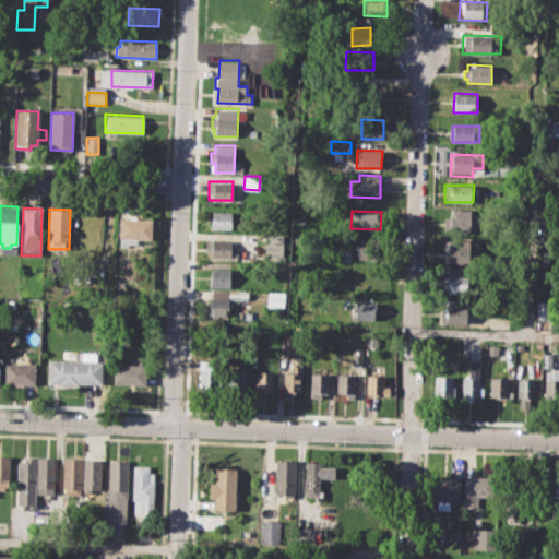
[(212,212),(232,213),(230,229),(212,229),(212,212)]
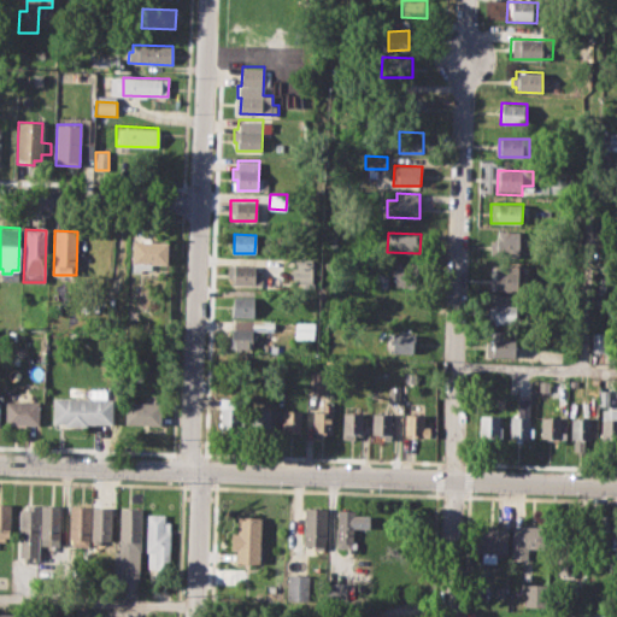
[(495,234),(527,235),(527,256),(491,254),(492,240),(495,240),(495,234)]
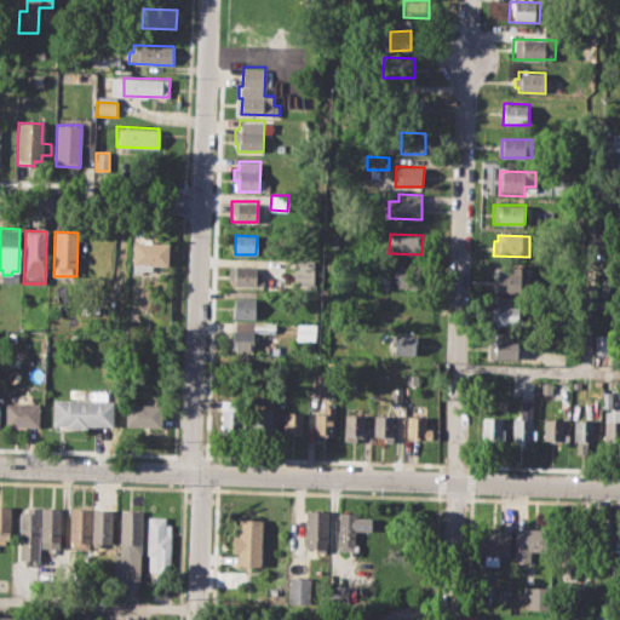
[(132,240),(170,241),(168,265),(153,265),(153,270),(142,269),(142,274),(131,274),(132,240)]
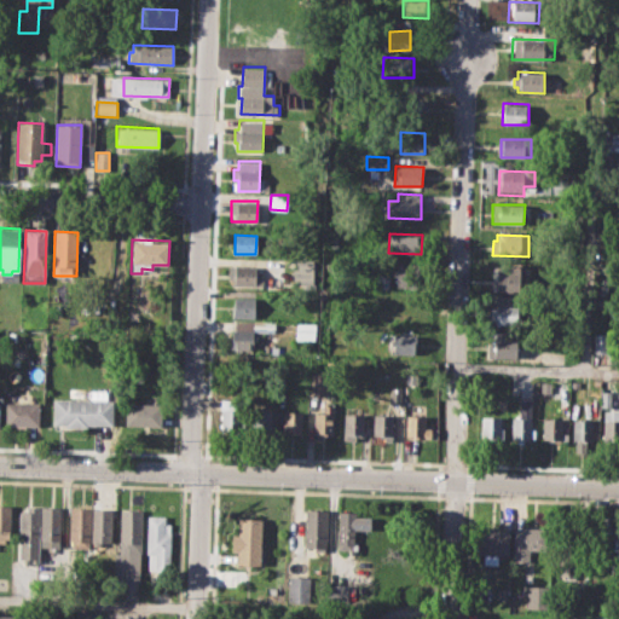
[(394,265),(421,265),(421,288),(394,288),(394,265)]
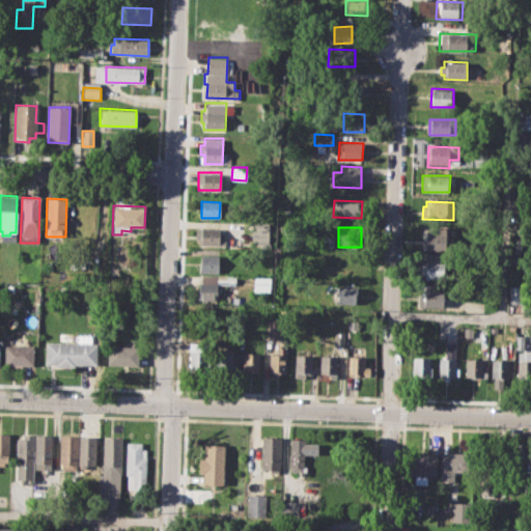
[(425,227),(439,228),(439,233),(453,233),(452,251),(424,250),(425,227)]
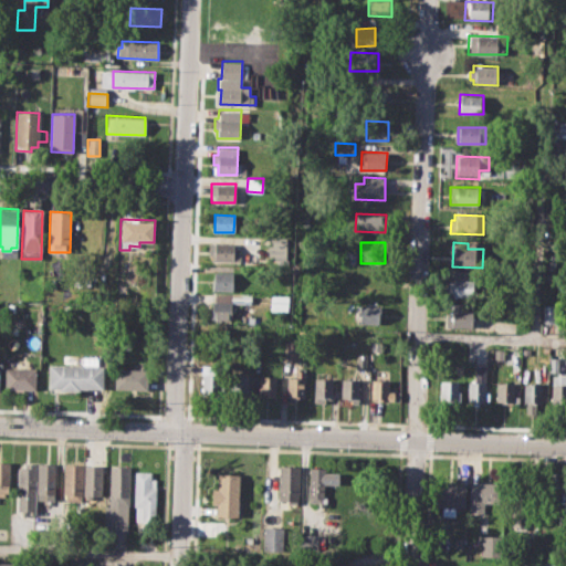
[(209,243),(234,243),(234,251),(241,252),(241,261),(213,261),(213,253),(208,252),(209,243)]
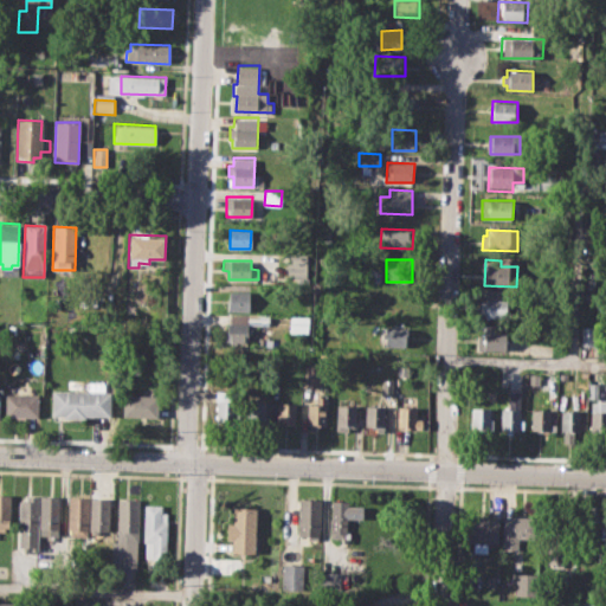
[(487,289),(519,290),(519,311),(485,310),(487,289)]
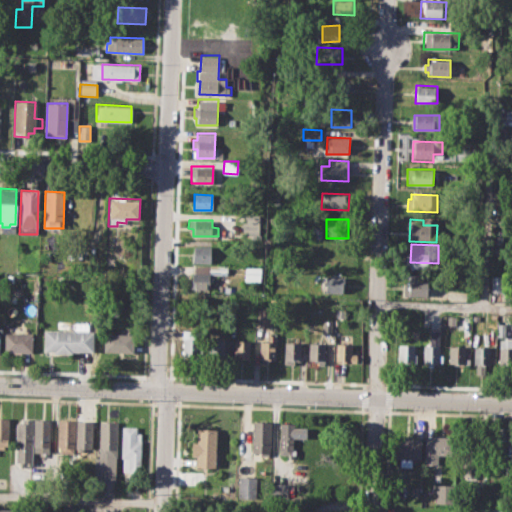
[(193,246),(210,246),(209,263),(193,262),(193,246)]
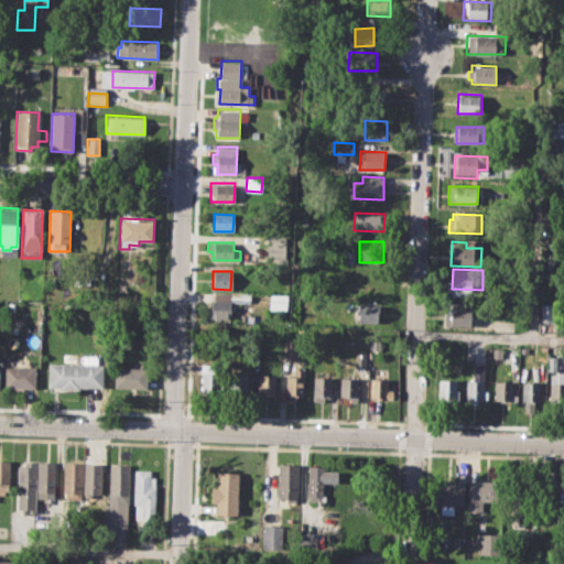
[(213,291),(251,292),(250,302),(229,301),(229,318),(213,318),(213,291)]
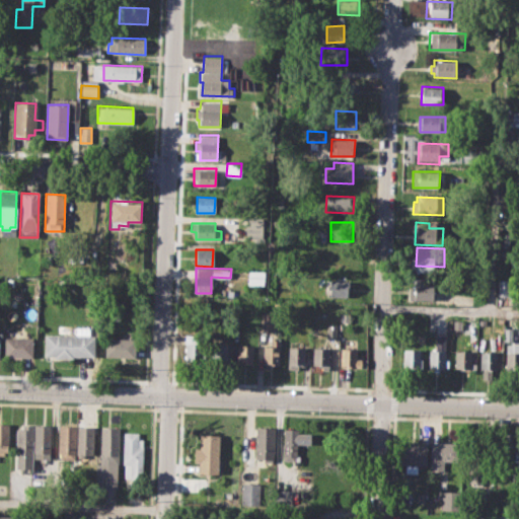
[(247,271),(265,271),(264,285),(247,284),(247,271)]
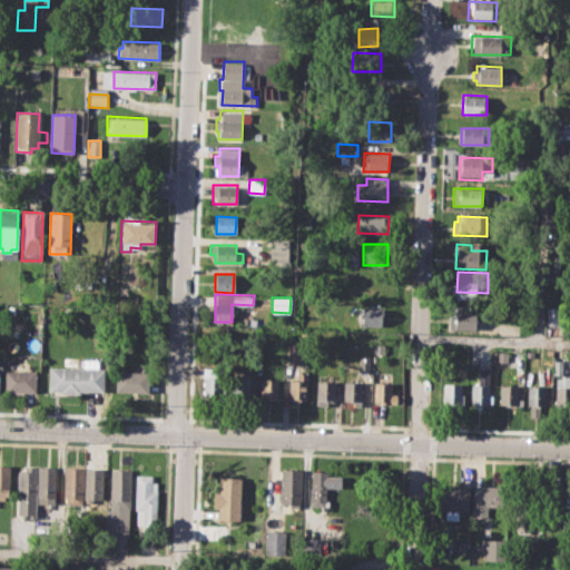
[(448,304),(470,305),(470,313),(478,313),(477,330),(446,330),(448,304)]
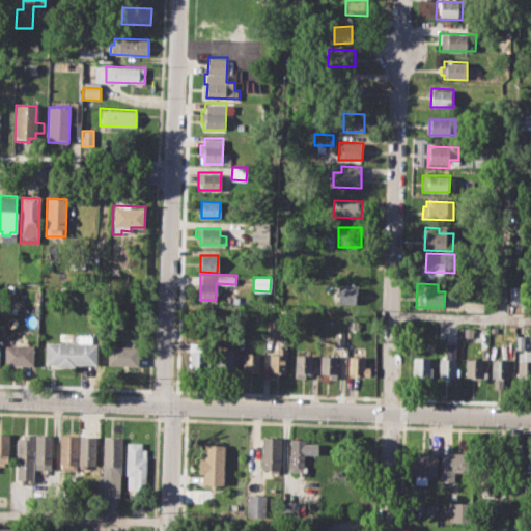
[(508,285),(508,309),(520,310),(521,285),(508,285)]
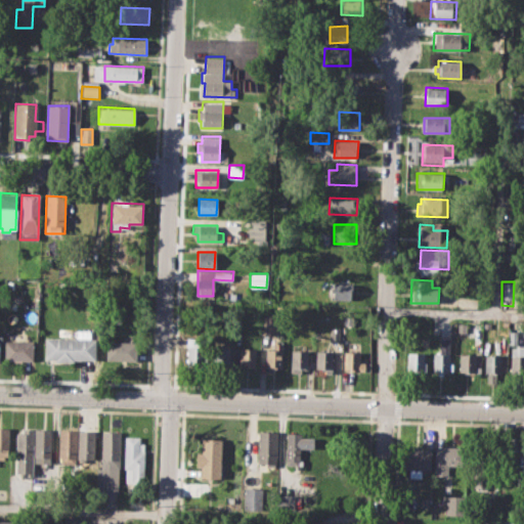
[(328,282),(351,282),(350,302),(328,301),(328,282)]
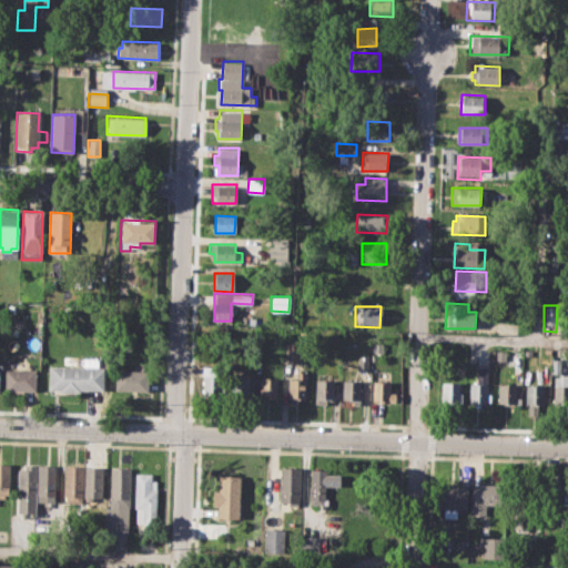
[(496,350),(507,351),(507,359),(496,359),(496,350)]
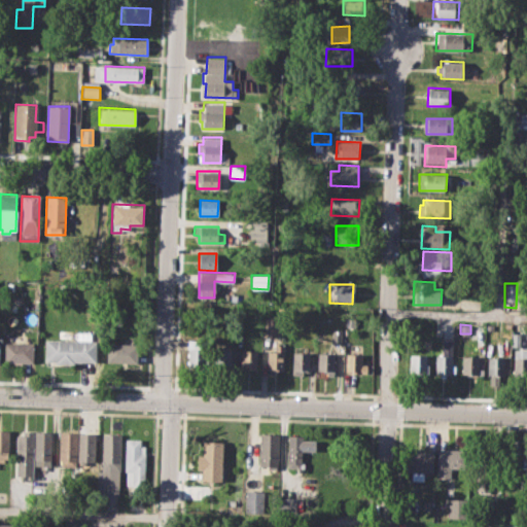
[(512,332),(522,332),(522,346),(512,346),(512,332)]
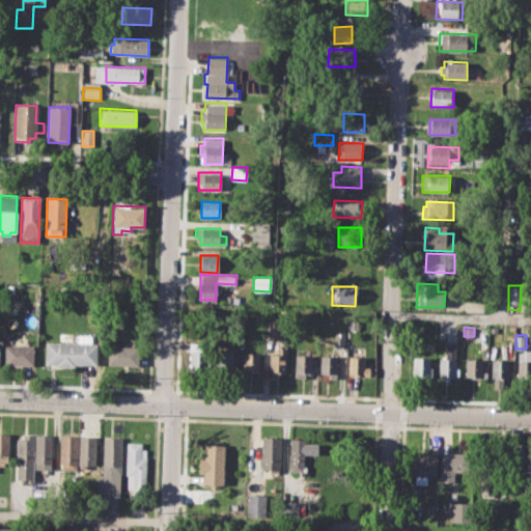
[(46,341),(98,342),(96,364),(75,363),(75,367),(56,367),(56,363),(45,362),(46,341)]
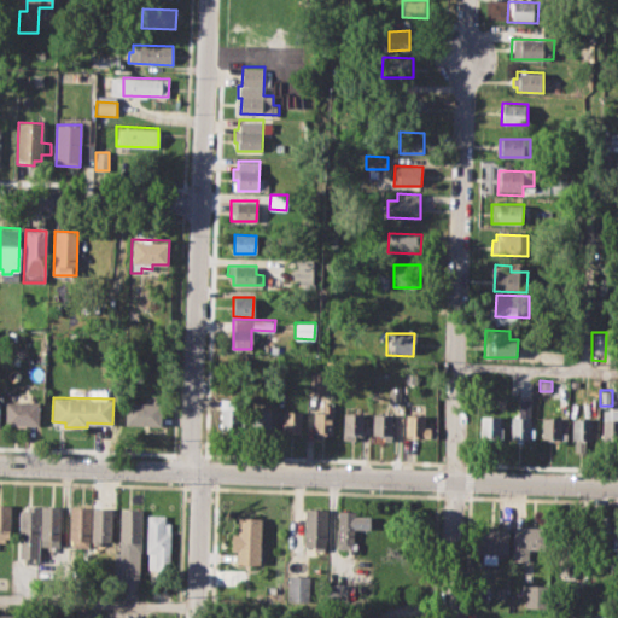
[(511,437),(512,417),(519,417),(519,398),(531,398),(530,425),(535,426),(535,438),(511,437)]
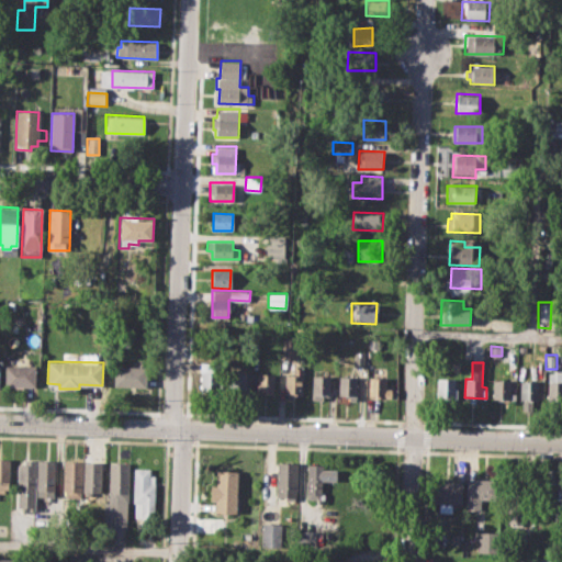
[(4,364),(35,366),(35,388),(3,385),(4,364)]
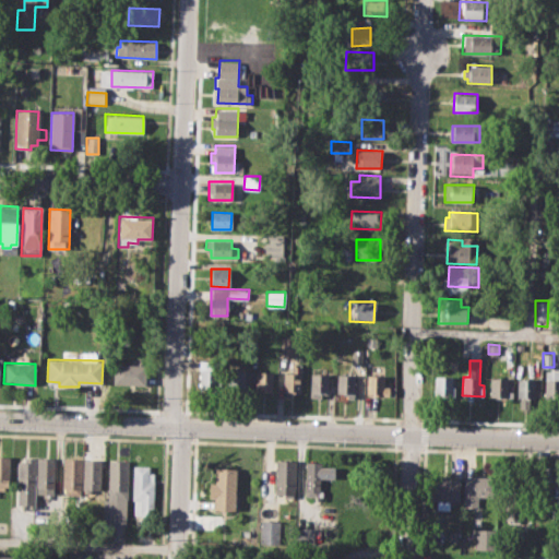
[(113,363),(145,365),(144,384),(111,382),(113,363)]
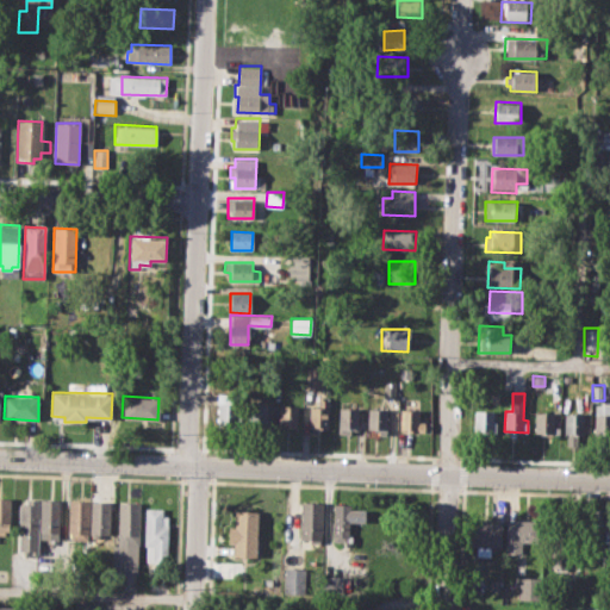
[(317,396),(329,396),(329,428),(309,428),(309,405),(316,405),(317,396)]
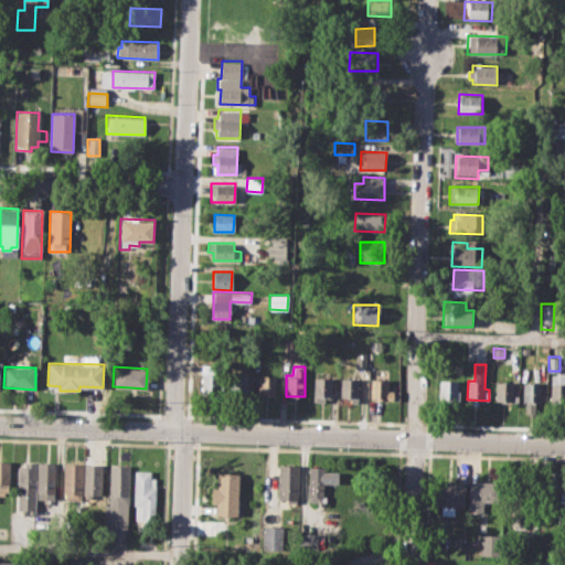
[(313,372),(334,372),(333,398),(313,397),(313,372)]
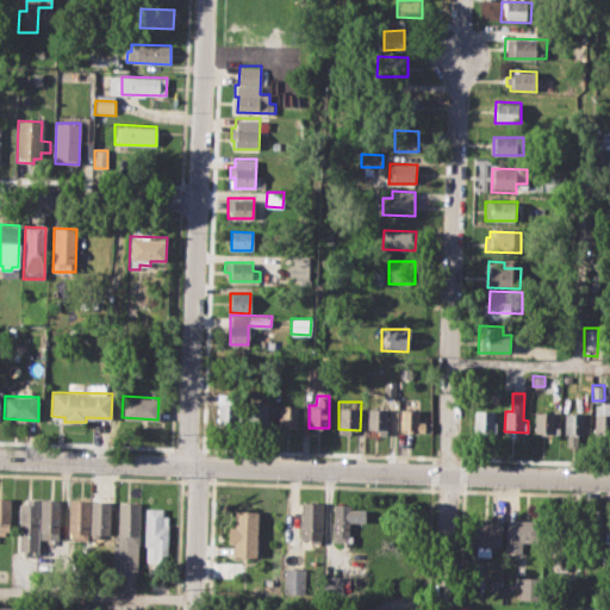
[(218,403),(241,403),(241,425),(217,425),(218,403)]
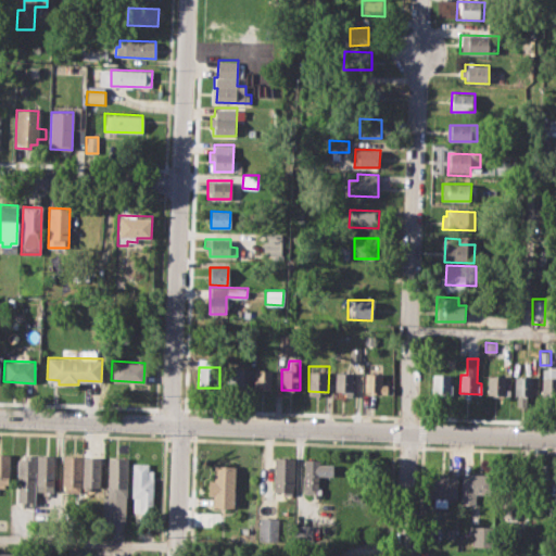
[(226,368),(245,368),(245,390),(226,390),(226,368)]
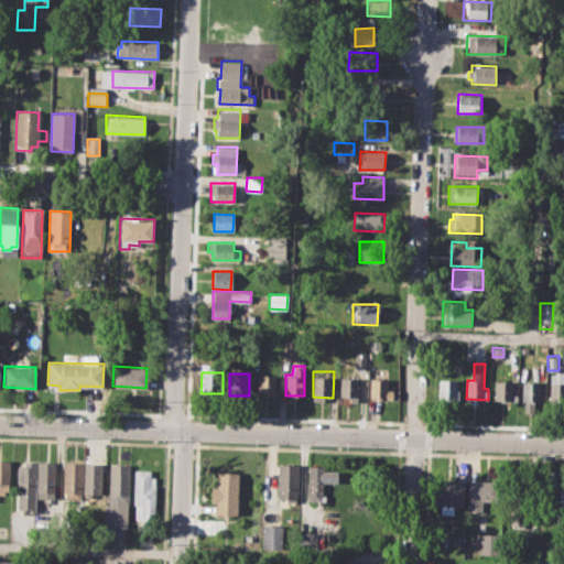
[(563,401),(550,401),(551,373),(563,373),(563,401)]
